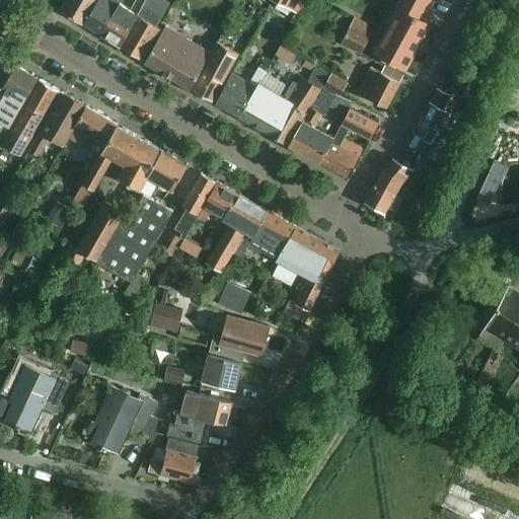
[(82,23),(95,0),(64,0),(59,9),(82,23)]
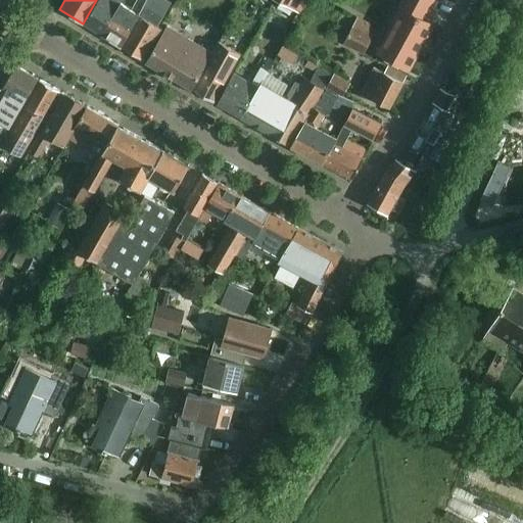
[(101,35),(120,3),(121,0),(115,0),(96,0),(83,24),(101,35)]
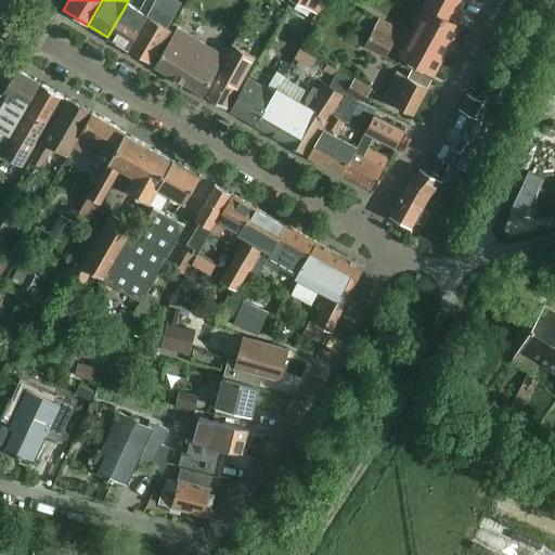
[(146,15),(154,1),(151,0),(145,0),(140,12),(127,3),(107,37),(127,50),(147,16),(146,15)]
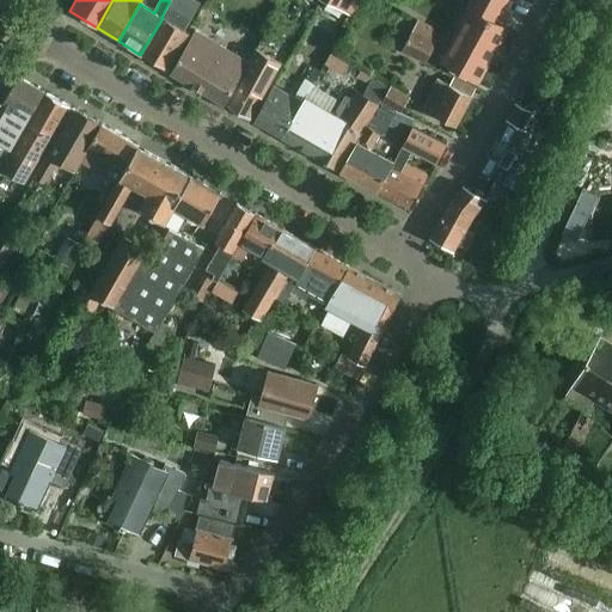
[(190,20),(175,11),(179,0),(170,0),(170,1),(161,17),(163,18),(140,55),(165,71),(187,34),(184,32),(190,20)]
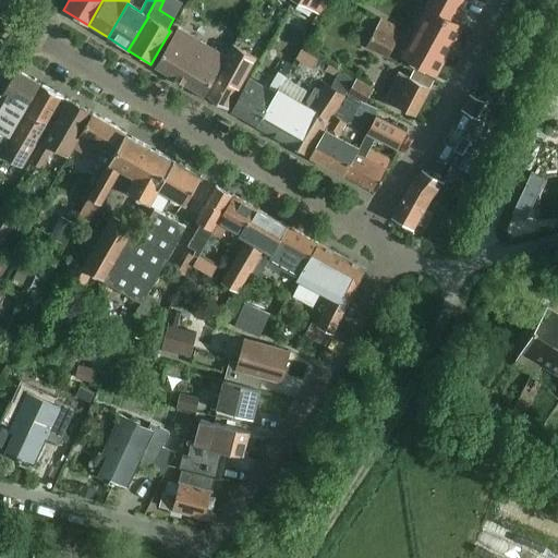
[(294,0),(317,12),(323,0),(294,0)]
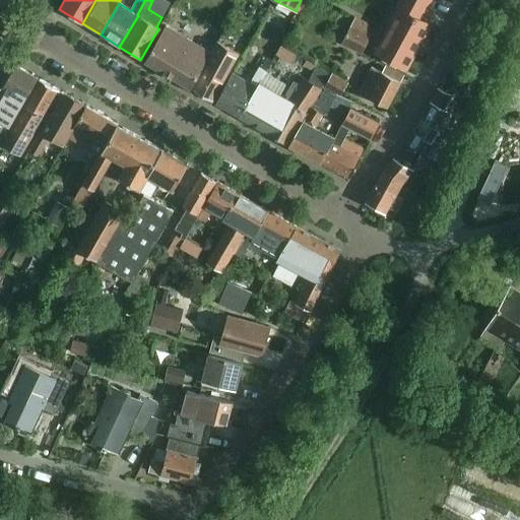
[(430,26),(418,20),(429,0),(399,0),(387,23),(391,25),(376,54),(406,70),(430,26)]
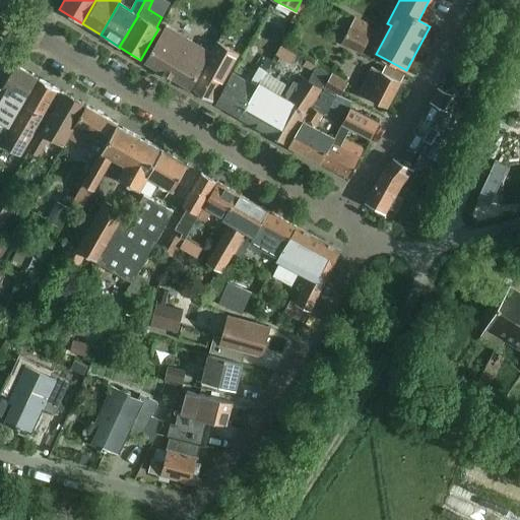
[(368,25),(354,18),(341,44),(361,55),(373,31),(367,27),(368,25)]
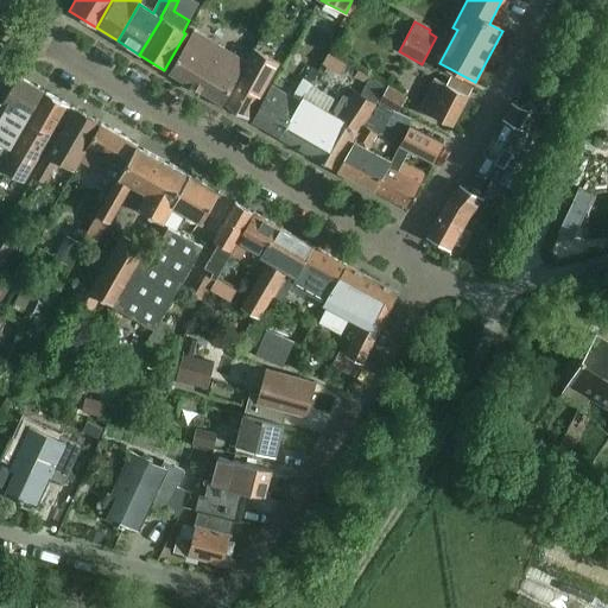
[(242,31),(234,46),(249,56),(258,40),(242,31)]
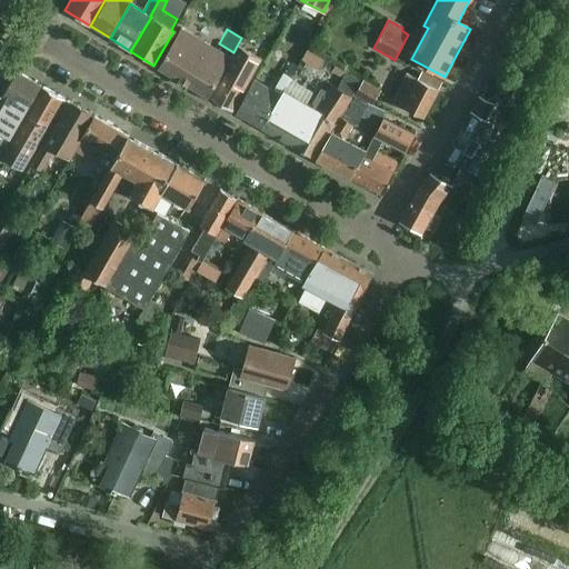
[(158,68),(182,82),(207,98),(230,59),(180,30),(158,68)]
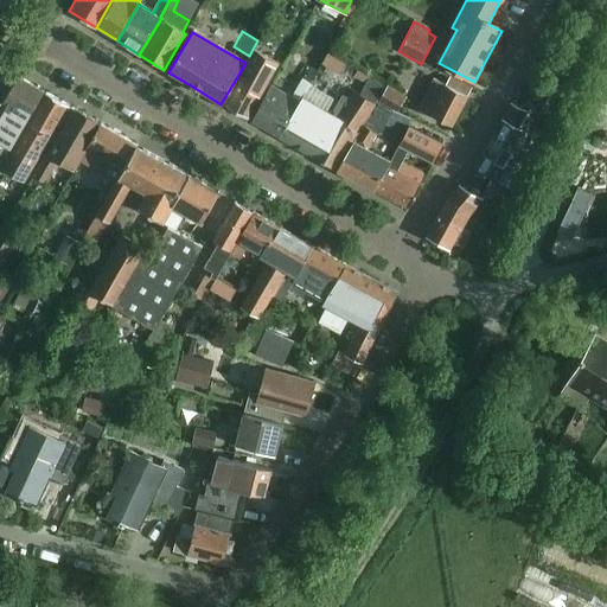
[(254,49),(223,104),(248,119),(279,63),(254,49)]
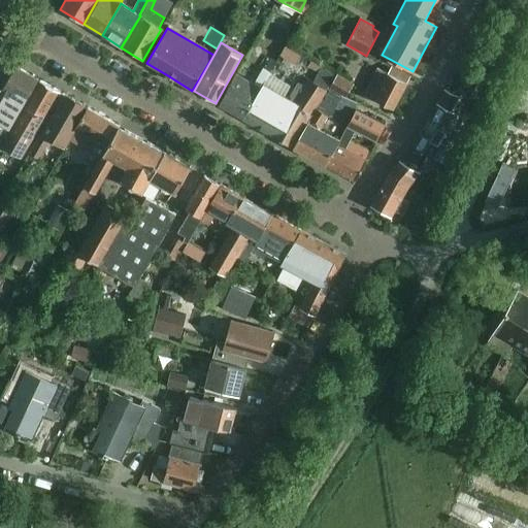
[(310,62),(307,67),(318,73),(321,68),(310,62)]
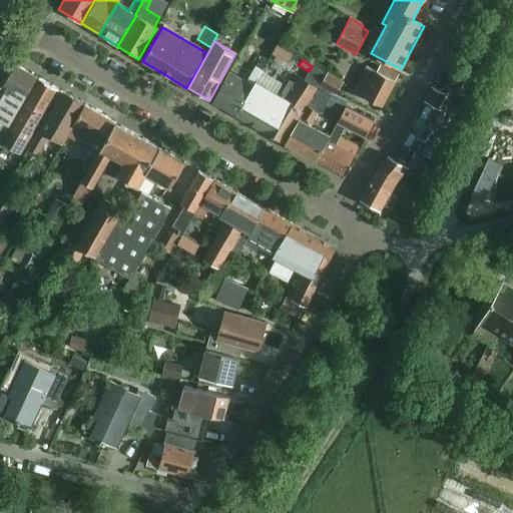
[(0,139),(6,129),(37,77),(15,64),(0,89),(0,120),(1,121),(0,122),(0,139)]
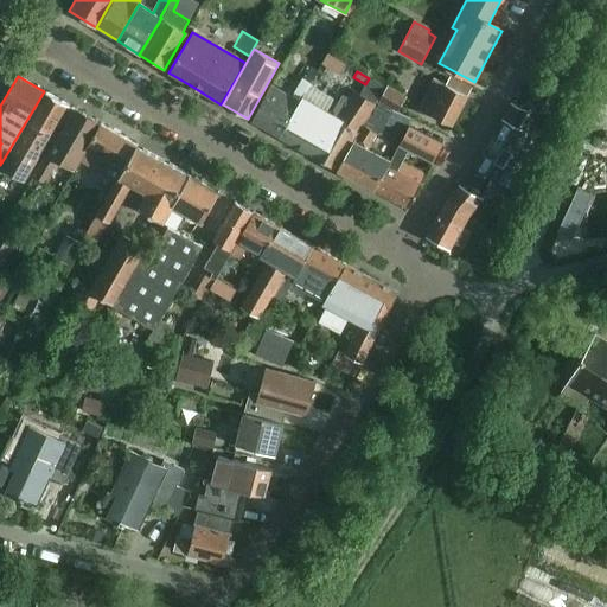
[(279,138),(301,98),(312,80),(307,77),(306,81),(302,78),(292,97),(270,85),(251,121),(279,138)]
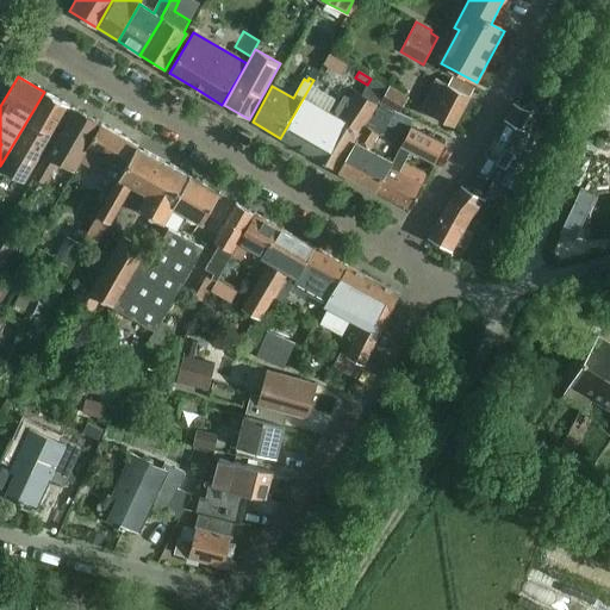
[(452,88),(443,85),(435,80),(419,111),(453,128),(473,89),(455,80),(452,88)]
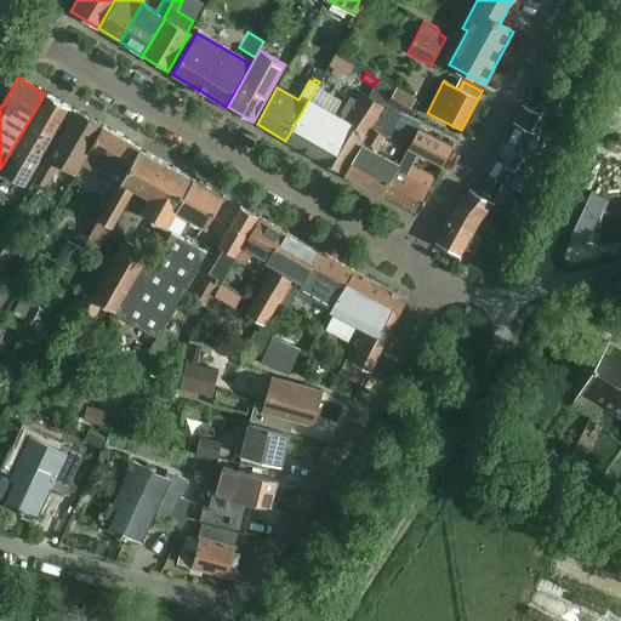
[(382,102),(388,91),(376,84),(370,96),(382,102)]
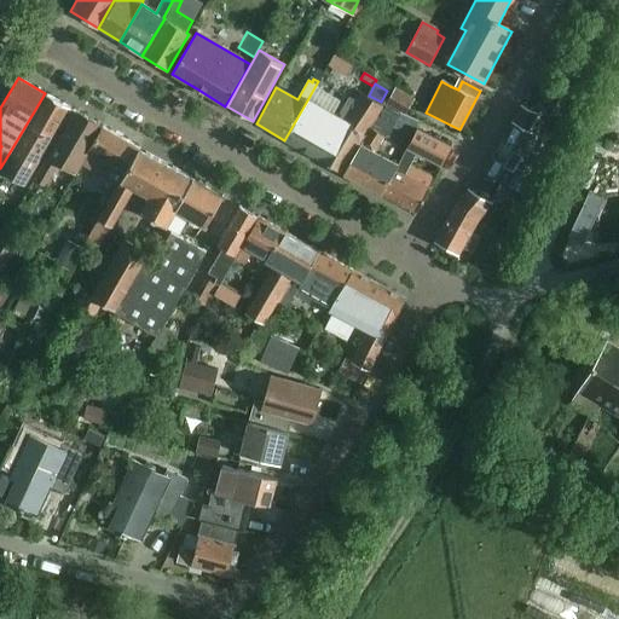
[(386,104),(405,115),(414,100),(394,91),(386,104)]
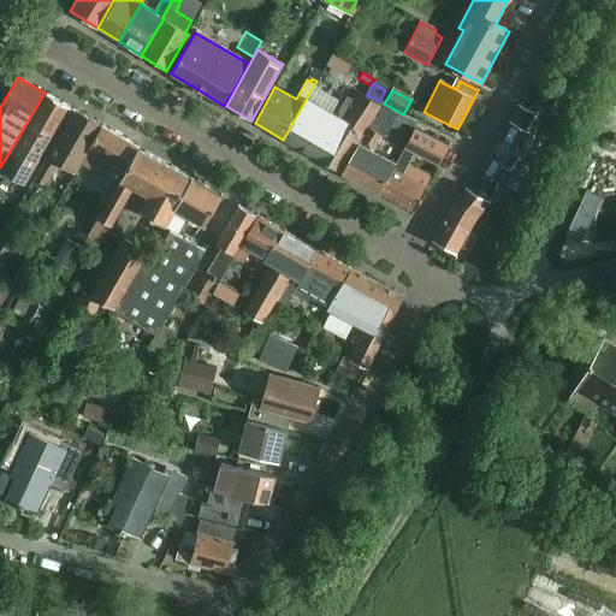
[(341,173),(371,123),(380,105),(356,92),(351,100),(347,98),(337,113),(338,114),(337,117),(320,107),(320,108),(306,100),(283,140),(341,173)]
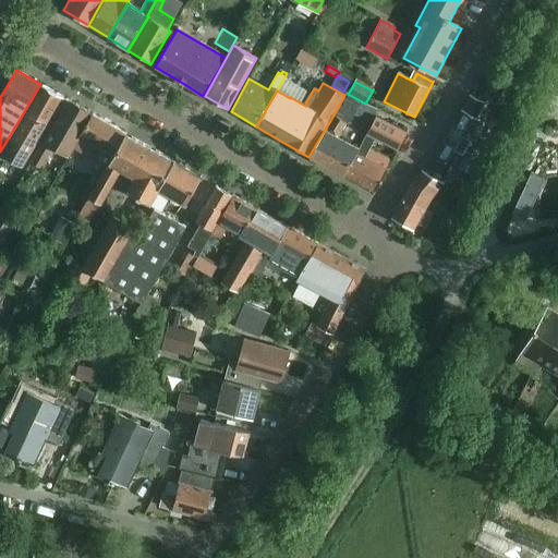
[(68,100),(62,97),(41,85),(9,142),(7,141),(0,152),(0,155),(21,168),(53,112),(59,116),(68,100)]
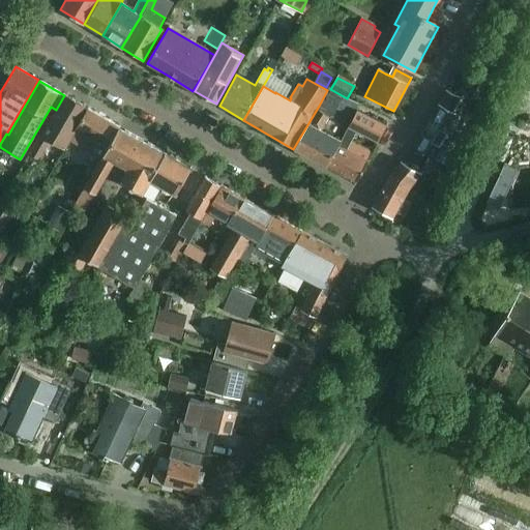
[(451,113),(460,98),(447,90),(412,148),(431,158),(447,134),(444,133),(454,115),(451,113)]
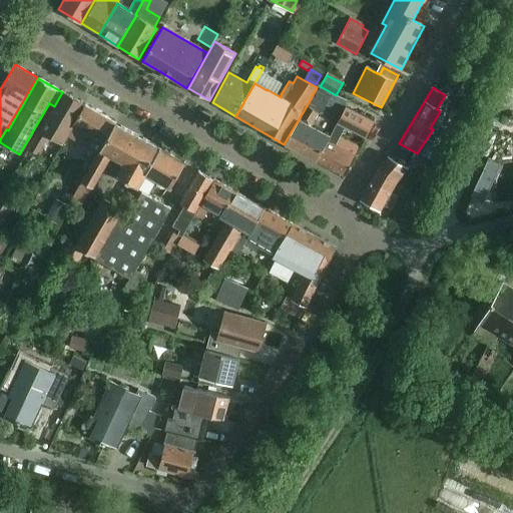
[(318,112),(320,114),(325,105),(340,113),(347,102),(332,94),(331,95),(319,88),(310,103),(309,102),(284,144),(316,160),(327,140),(329,137),(310,126),(318,112)]
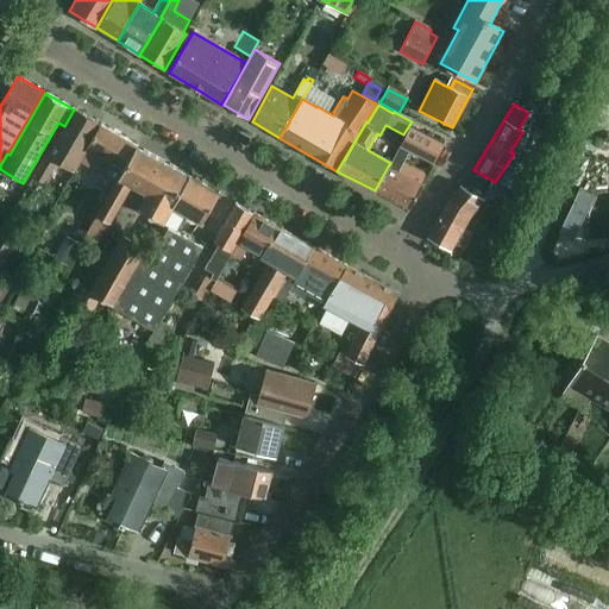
[(70,175),(79,161),(100,125),(74,110),(64,126),(35,177),(44,183),(51,169),(49,168),(54,159),(68,168),(66,173),(70,175)]
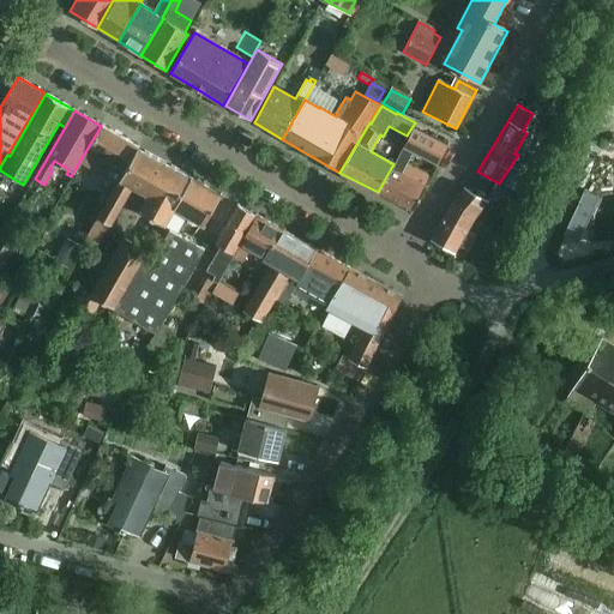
[(125,170),(137,148),(101,126),(79,162),(118,184),(125,170)]
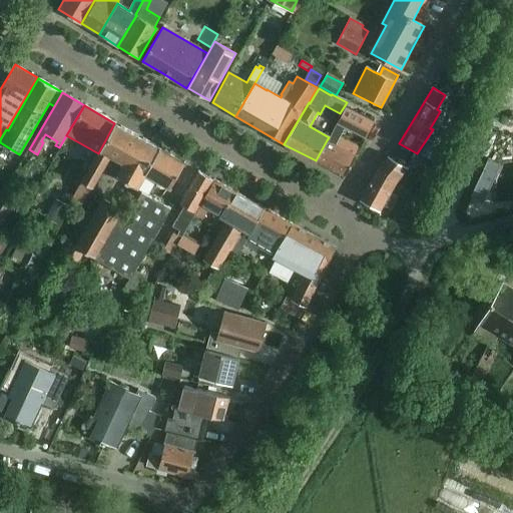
[(345,106),(337,122),(346,127),(366,137),(374,120),(345,106)]
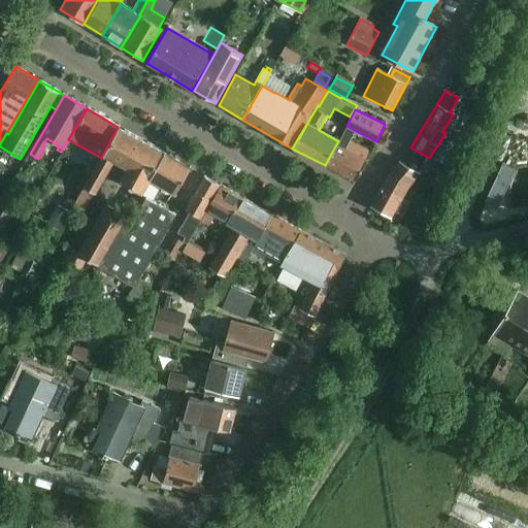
[(336,144),(325,165),(355,182),(370,152),(351,141),(356,131),(347,126),(338,141),(336,144)]
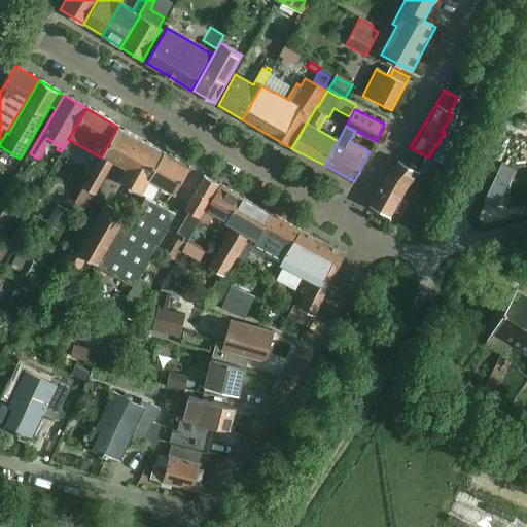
[(124,166),(139,139),(117,127),(107,146),(101,157),(73,204),(83,210),(113,160),(124,166)]
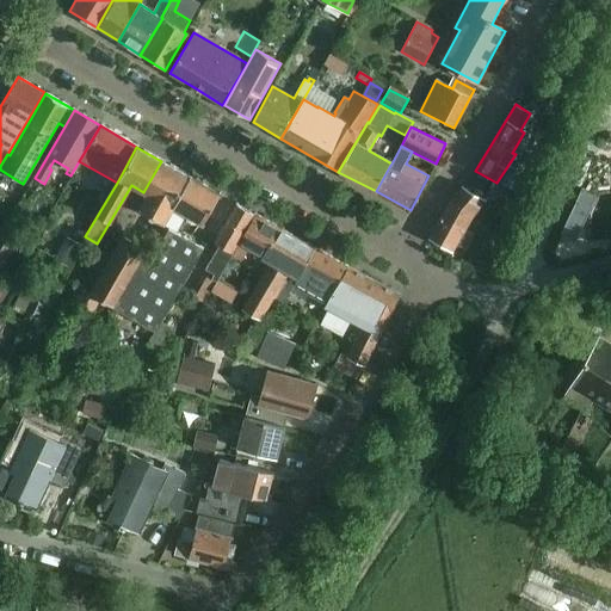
[(173,207),(190,177),(161,161),(143,192),(146,195),(139,208),(164,223),(173,207)]
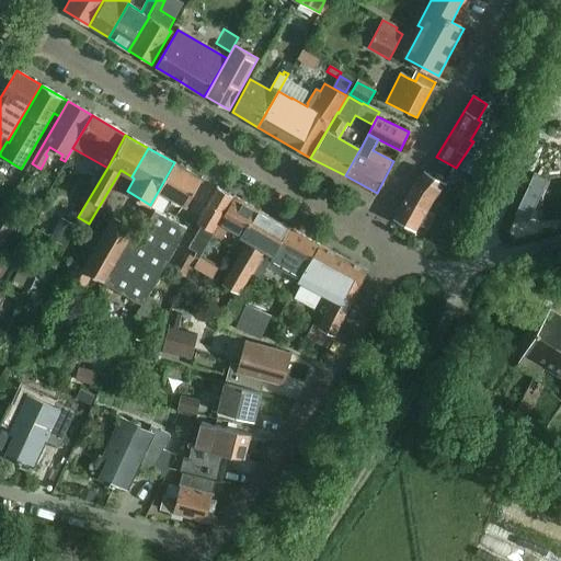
[(468,157),(462,168),(472,173),(478,162),(468,157)]
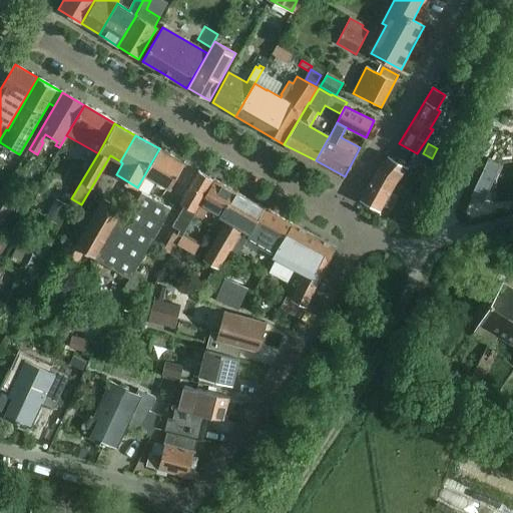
[(159,148),(145,173),(170,188),(184,163),(159,148)]
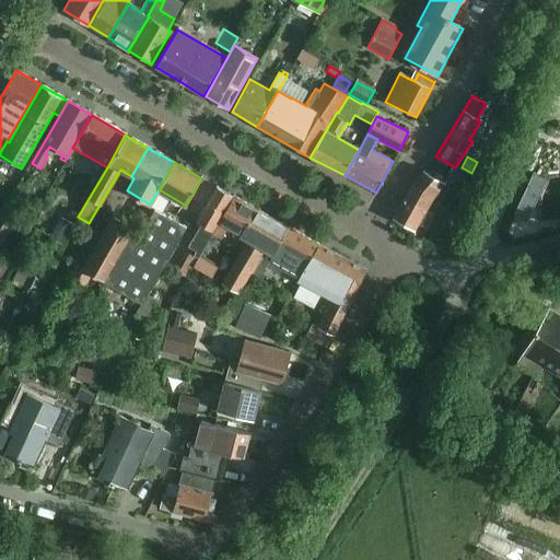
[(433,198),(444,184),(423,171),(411,186),(406,196),(427,209),(433,198)]
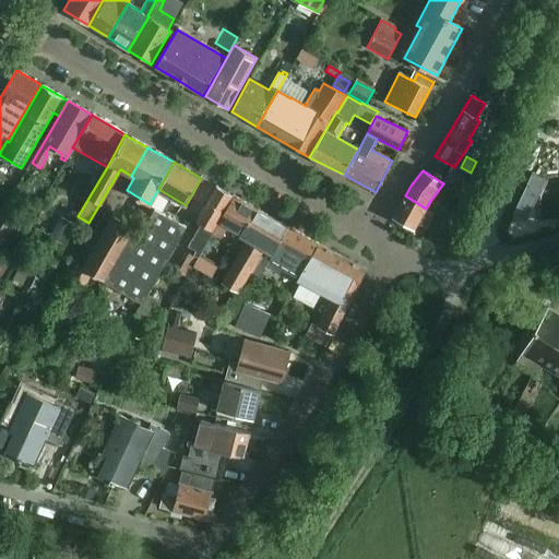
[(452,170),(445,178),(452,183),(459,176),(452,170)]
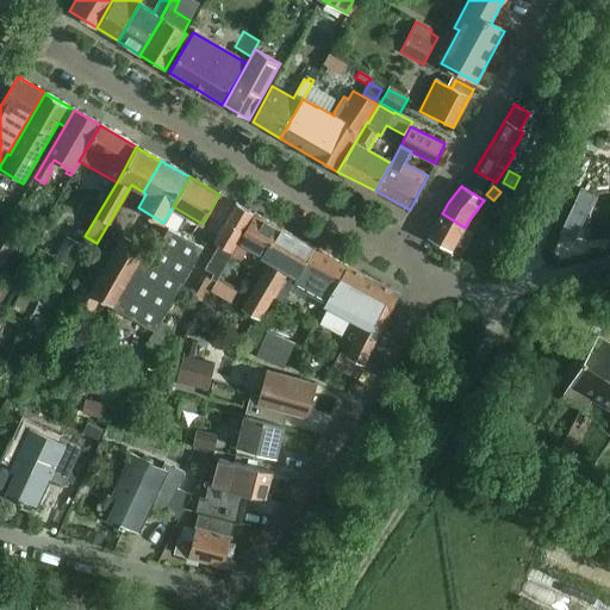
[(579,192),(571,210),(584,217),(592,199),(579,192)]
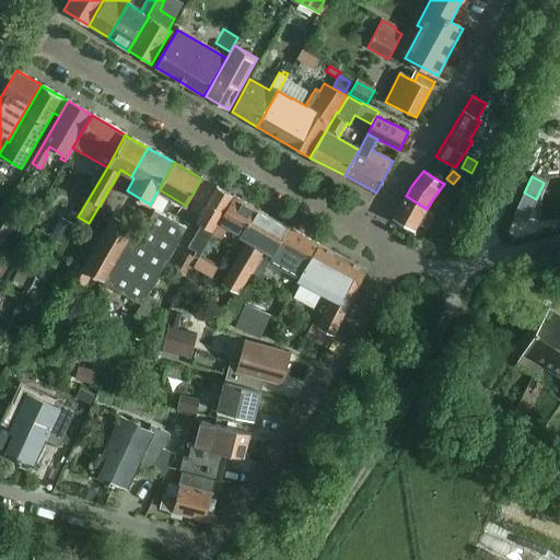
[(219,222),(234,197),(217,187),(196,221),(201,224),(188,247),(196,252),(194,256),(199,259),(200,257),(214,231),(220,223),(219,222)]
